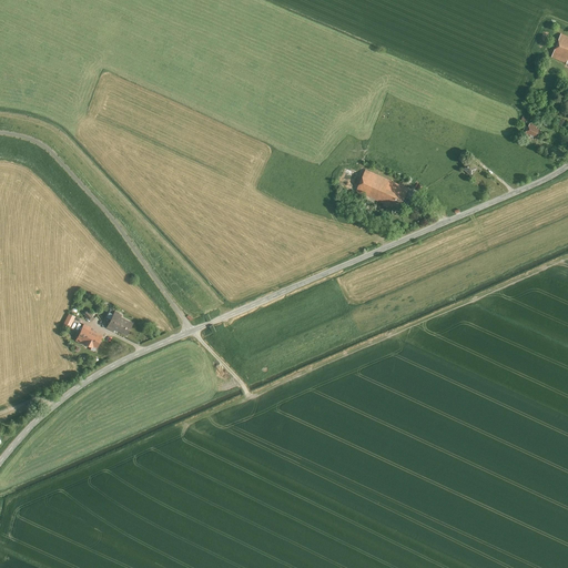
[(567,36),(561,33),(551,58),(567,63),(567,36)]
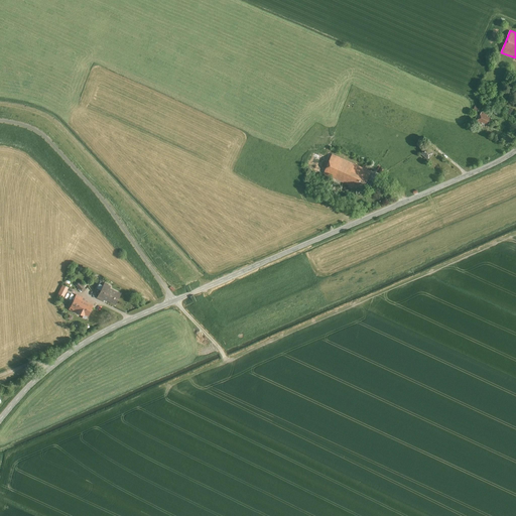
[(481,114),(478,122),(489,126),(492,118),(481,114)]
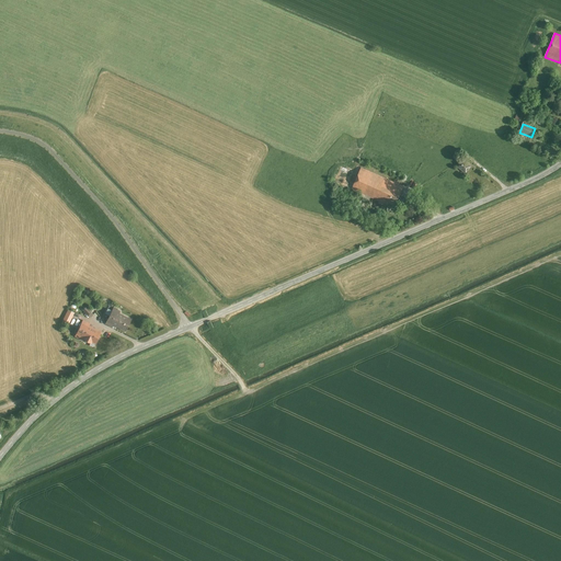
[(456,167),(466,174),(472,168),(462,160),(456,167)]
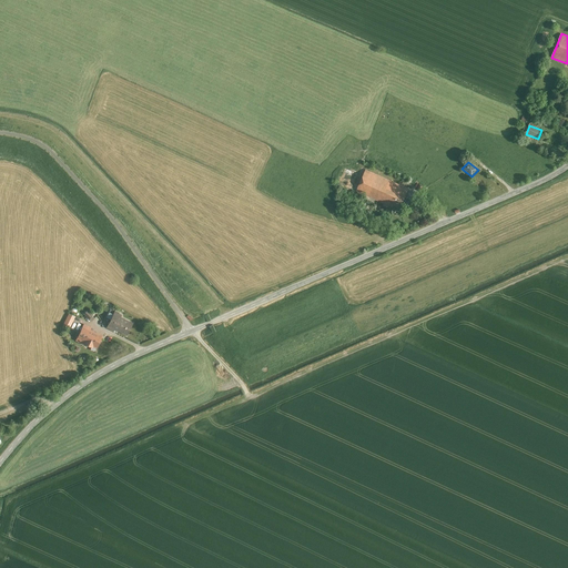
[(407,190),(363,169),(353,189),(398,209),(407,190)]
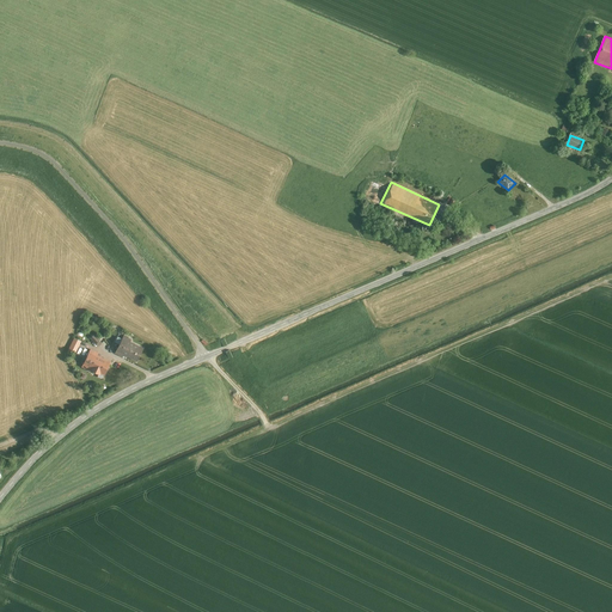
[(123,335),(120,343),(141,354),(145,348),(130,341),(132,338),(123,335)]
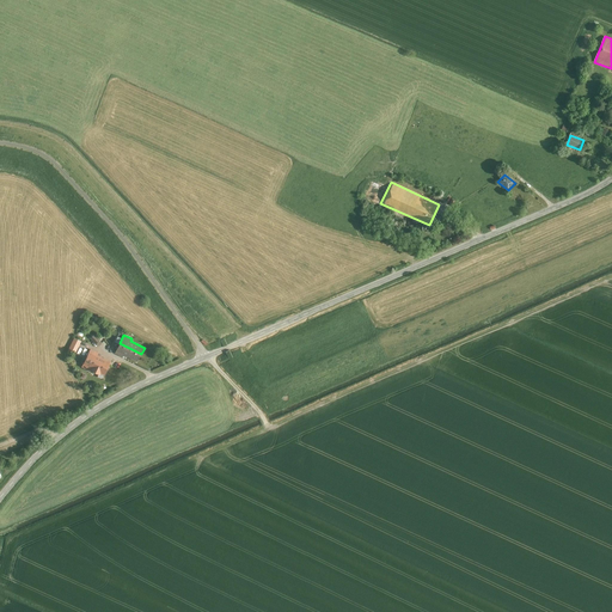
[(81,342),(75,338),(69,349),(77,353),(81,342)]
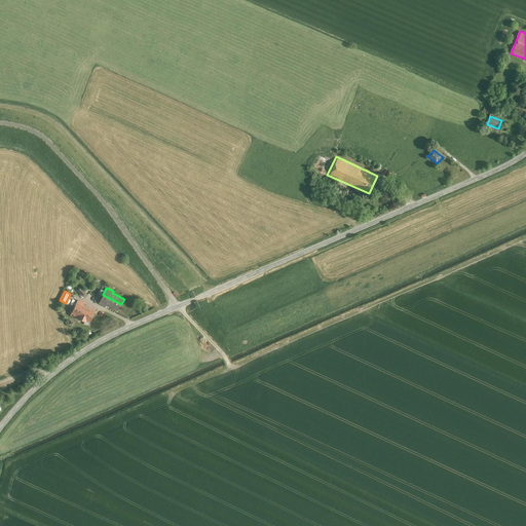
[(121,304),(103,295),(99,302),(107,305),(107,303),(119,309),(121,304)]
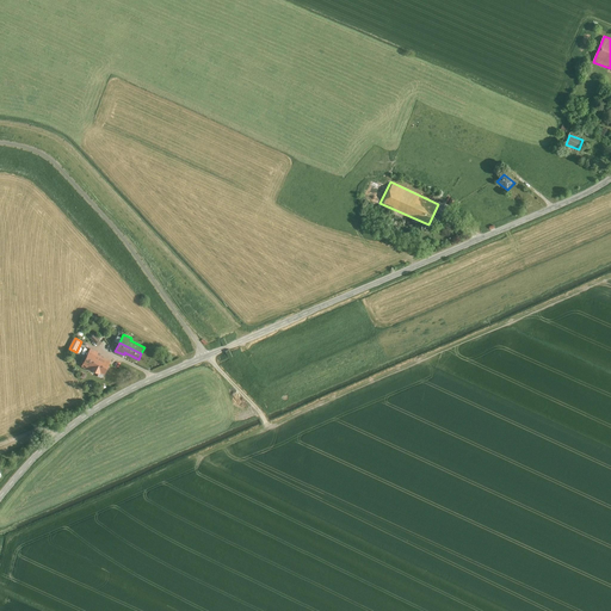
[(88,347),(80,365),(88,369),(90,366),(104,372),(110,360),(97,355),(97,352),(88,347)]
